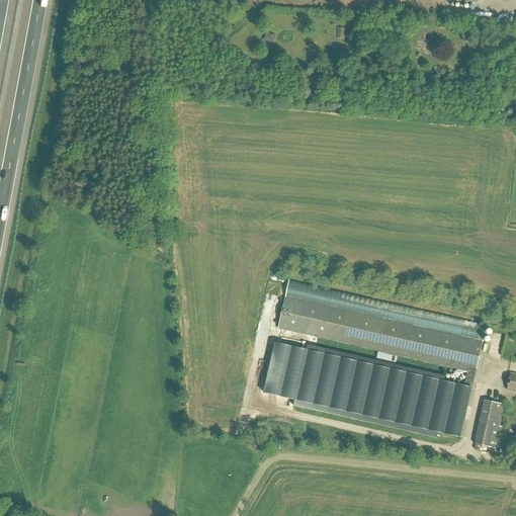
[(343,37),(344,27),(336,26),(335,36),(343,37)]
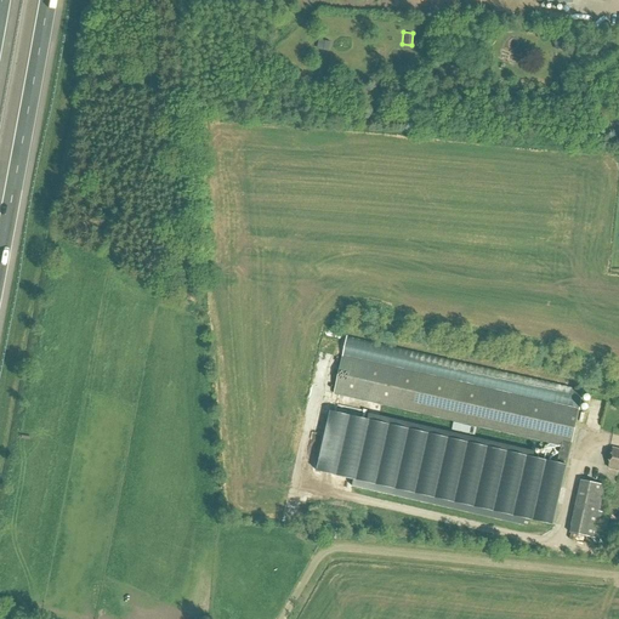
[(555,50),(566,46),(563,37),(552,40),(555,50)]
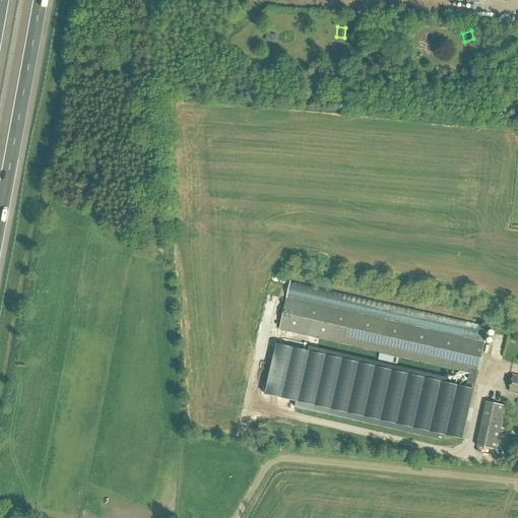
[(263,40),(273,42),(275,35),(264,31),(263,40)]
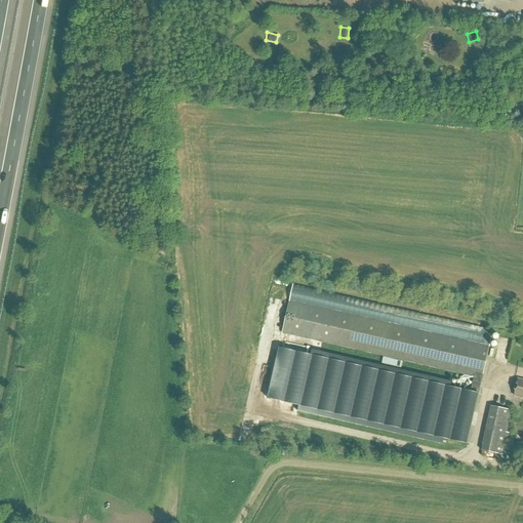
[(473,374),(470,390),(277,345),(266,396),(466,442),(491,329),(291,283),(281,330),(473,374)]
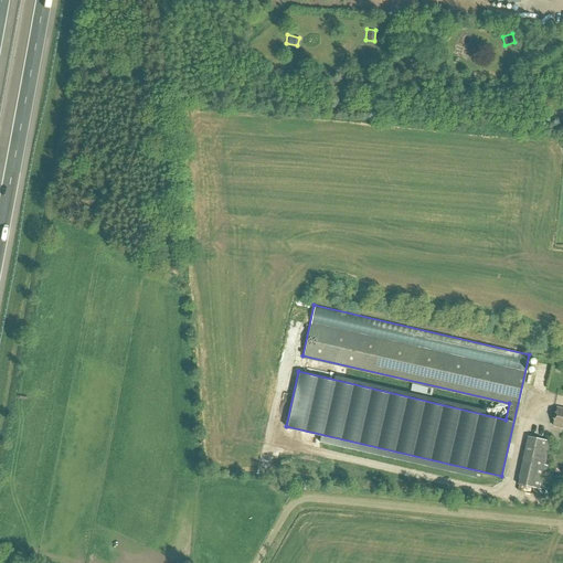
[(562,426),(562,407),(556,406),(552,424),(562,426)]
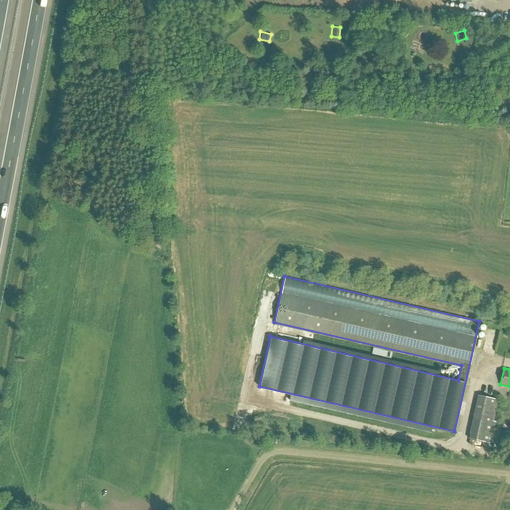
[(489,443),(494,420),(492,419),(496,399),(477,395),(468,438),(489,443)]
